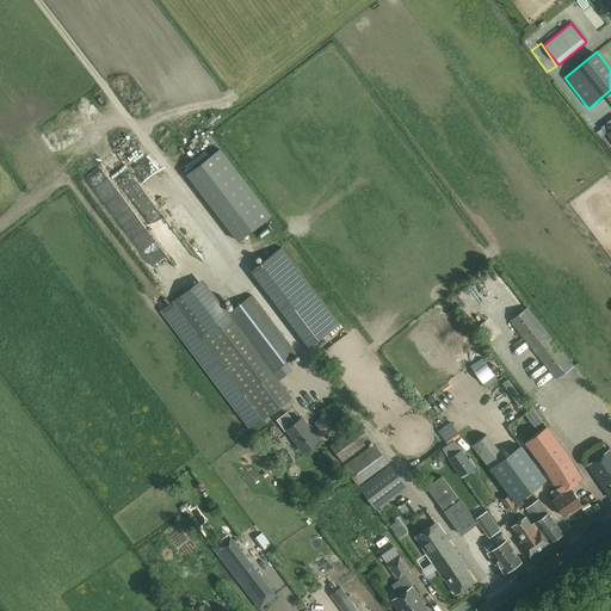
[(197,115),(192,119),(202,131),(207,128),(197,115)]
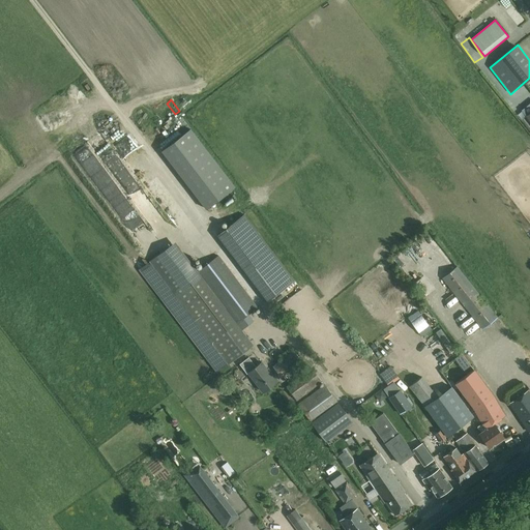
[(145,124),(151,131),(159,125),(154,117),(145,124)]
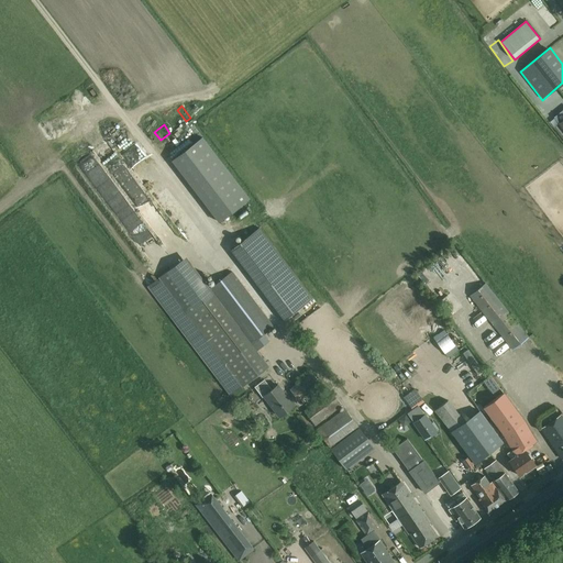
[(202,140),(174,162),(221,224),(250,202),(202,140)]
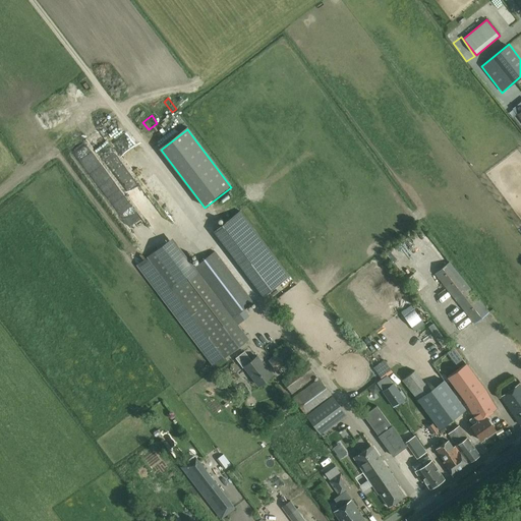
[(113,173),(119,170),(116,165),(110,168),(113,173)]
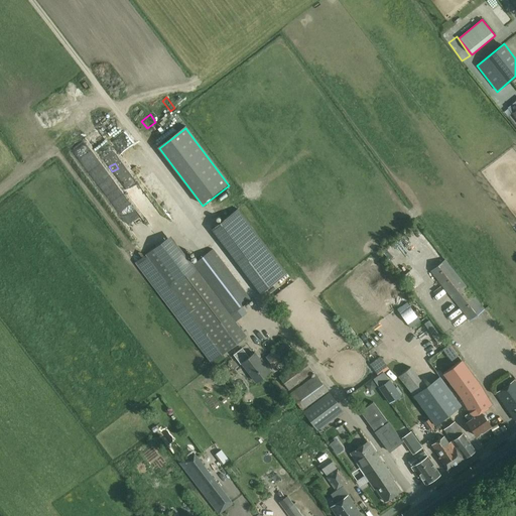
[(287,273),(238,209),(211,229),(260,293),(287,273)]
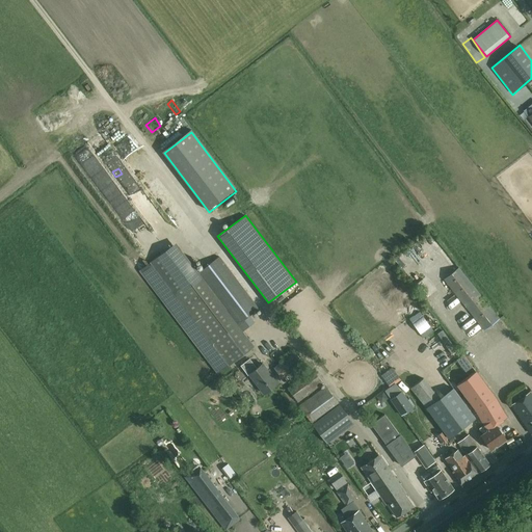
[(176,243),(139,270),(218,374),(255,346),(242,331),(249,325),(244,319),(259,309),(219,257),(198,272),(176,243)]
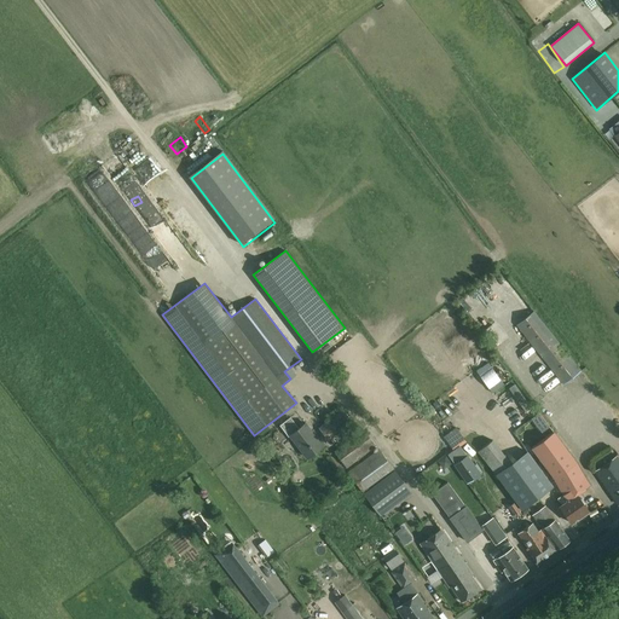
[(563,385),(582,370),(534,311),(516,325),(563,385)]
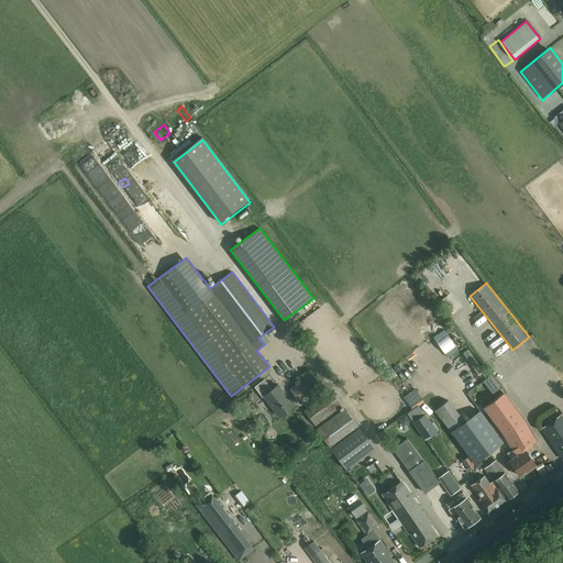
[(315,401),(319,398),(312,390),(321,384),(312,372),(289,388),(299,401),(309,394),(315,401)]
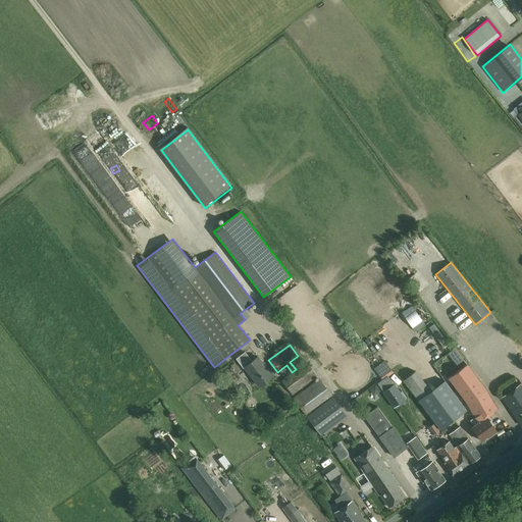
[(243,368),(245,367),(259,385),(274,375),(267,366),(266,367),(257,357),(252,361),(245,352),(236,359),(243,368)]
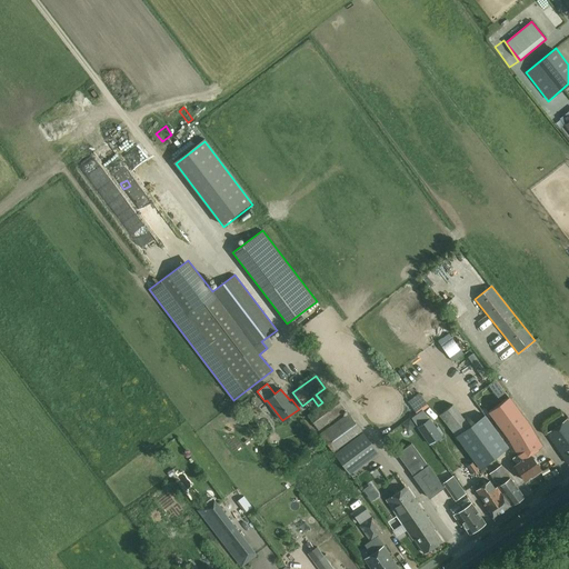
[(429,408),(419,393),(408,401),(416,413),(420,410),(422,412),(429,408)]
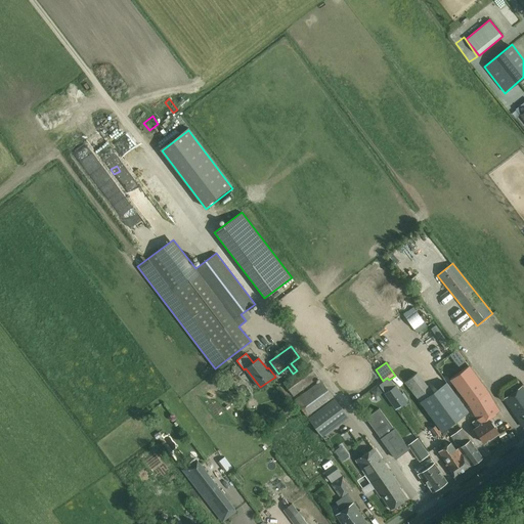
[(297,370),(293,374),(294,375),(282,383),(293,396),(318,378),(307,363),(297,370)]
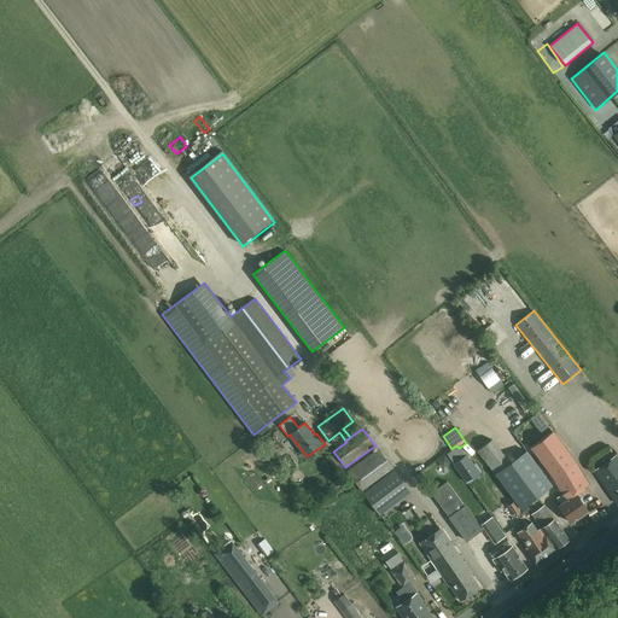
[(553,432),(530,448),(554,481),(563,494),(557,497),(561,505),(559,506),(571,523),(573,520),(573,519),(577,517),(578,518),(588,511),(576,494),(589,484),(576,462),(553,431),(553,432)]
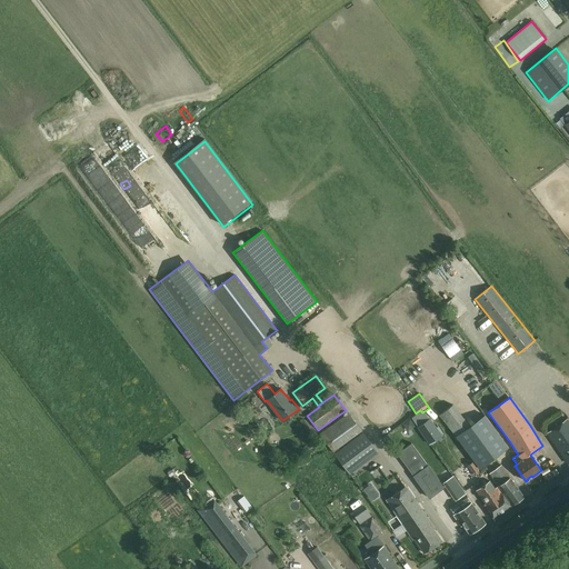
[(452,405),(439,415),(455,436),(470,426),(452,405)]
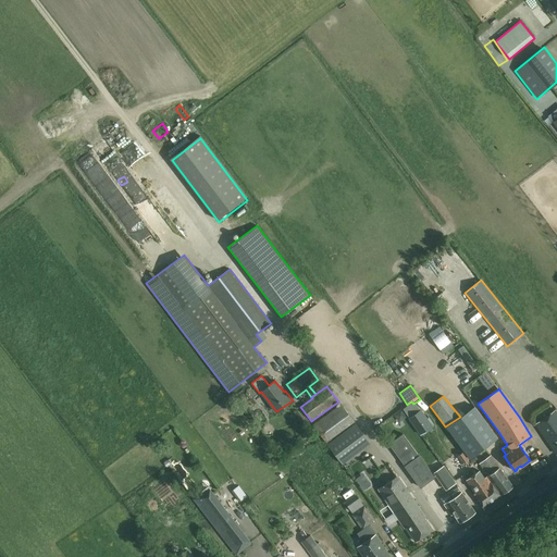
[(326,443),(355,422),(341,404),(312,424),(326,443)]
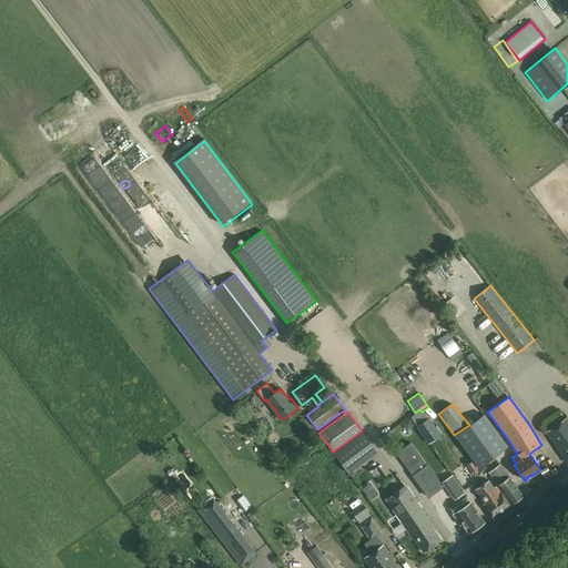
[(469,425),(454,435),(479,468),(508,447),(484,414),(469,425)]
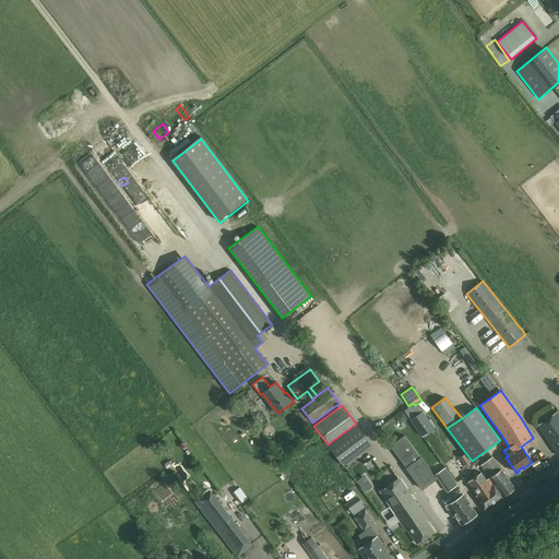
[(420,412),(409,419),(423,437),(433,429),(421,411),(420,412)]
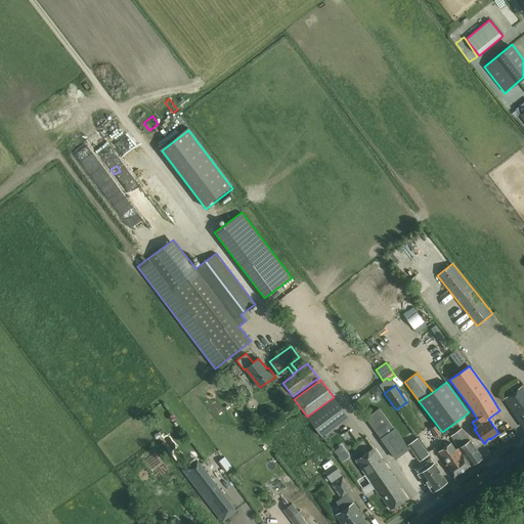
[(378,395),(382,392),(378,386),(370,390),(374,394),(378,395)]
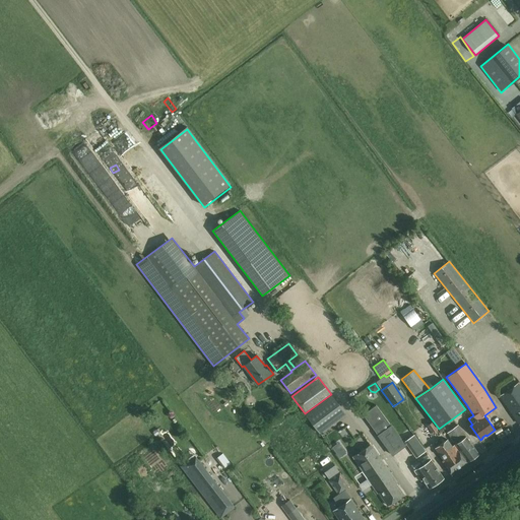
[(500,396),(519,424),(519,423),(519,385),(518,383),(500,396)]
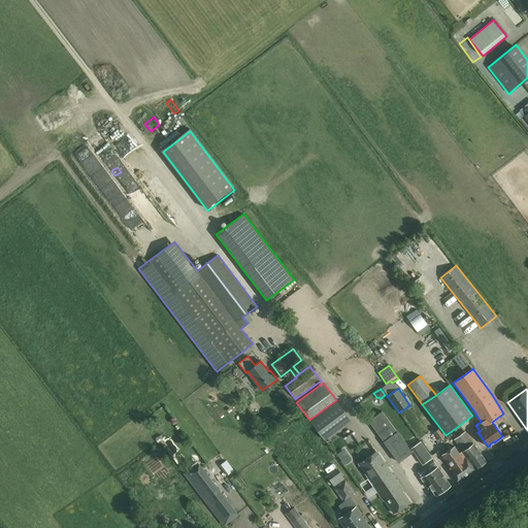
[(324,440),(352,420),(337,401),(310,421),(324,440)]
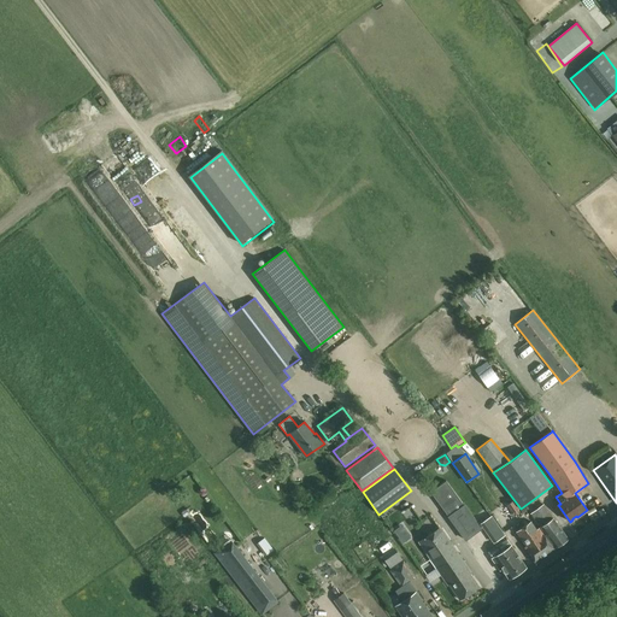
[(356,501),(364,497),(353,480),(345,486),(356,501)]
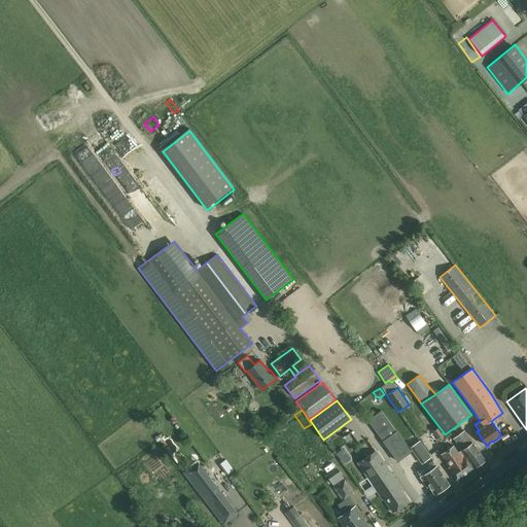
[(382,441),(397,462),(412,451),(381,411),(367,420),(383,441),(382,441)]
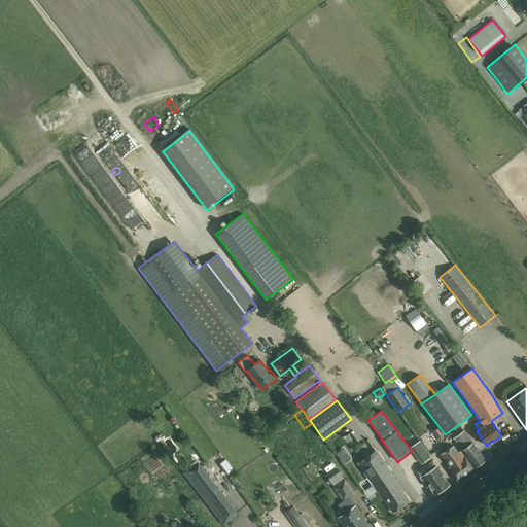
[(432,431),(437,440),(444,435),(438,427),(432,431)]
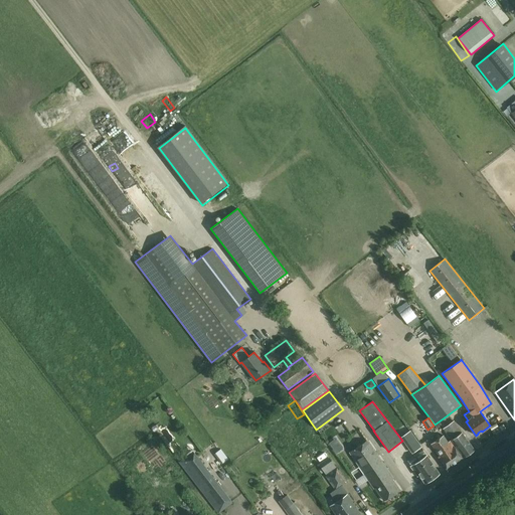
[(443,428),(452,440),(464,457),(474,450),(462,432),(454,420),(443,428)]
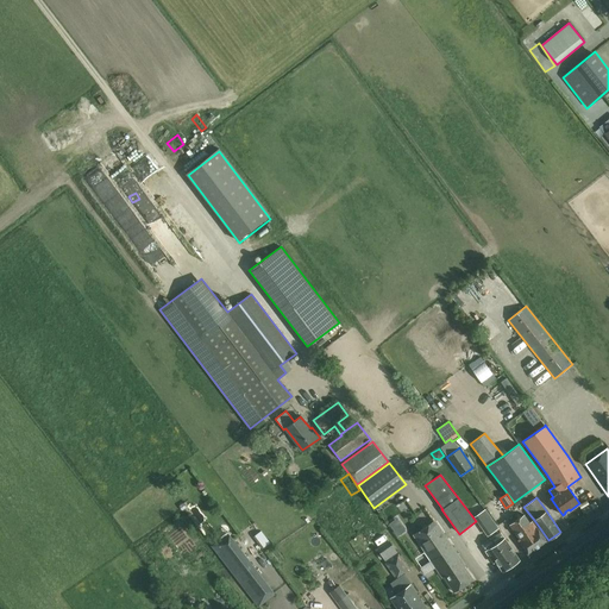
[(546,540),(532,521),(529,522),(523,515),(509,525),(520,539),(518,540),(527,553),(528,554),(547,540),(546,540)]
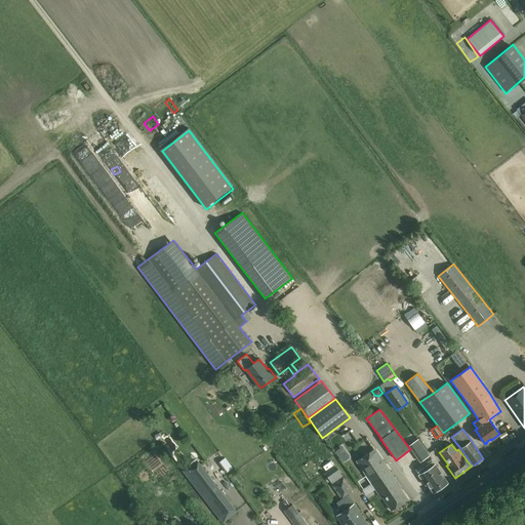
[(371,483),(390,471),(375,448),(356,461),(371,483)]
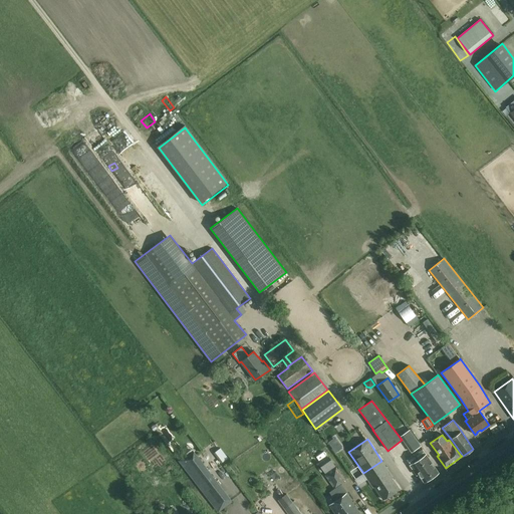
[(334,440),(329,443),(332,449),(338,447),(334,440)]
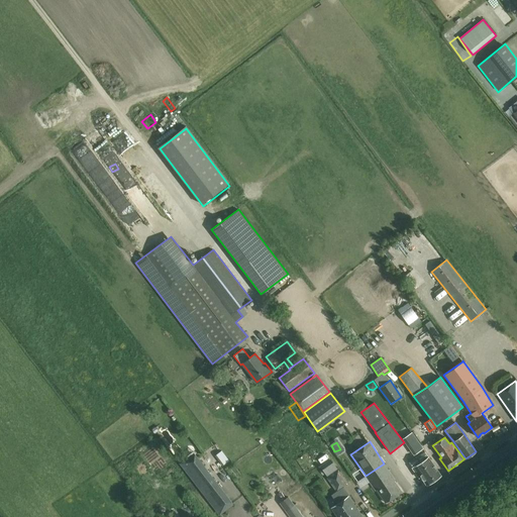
[(418,442),(409,448),(414,454),(423,448),(418,442)]
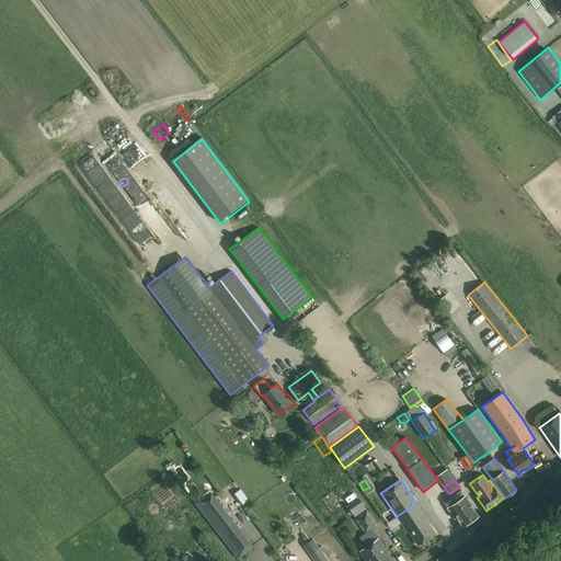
[(238,560),(253,548),(210,493),(195,505),(238,560)]
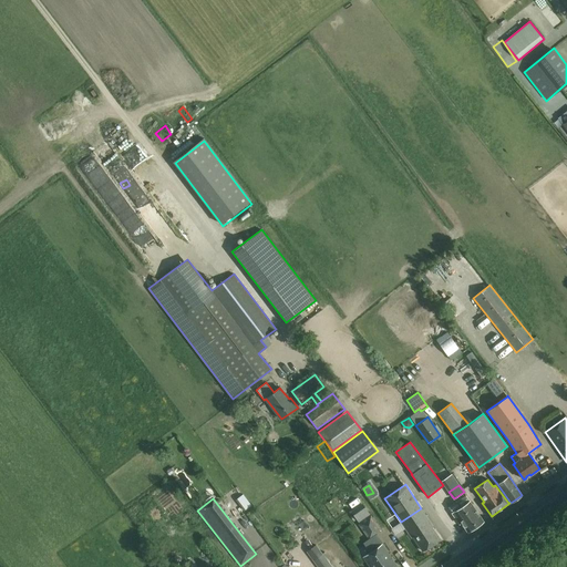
[(467,532),(484,521),(470,501),(452,513),(460,524),(462,523),(467,532)]
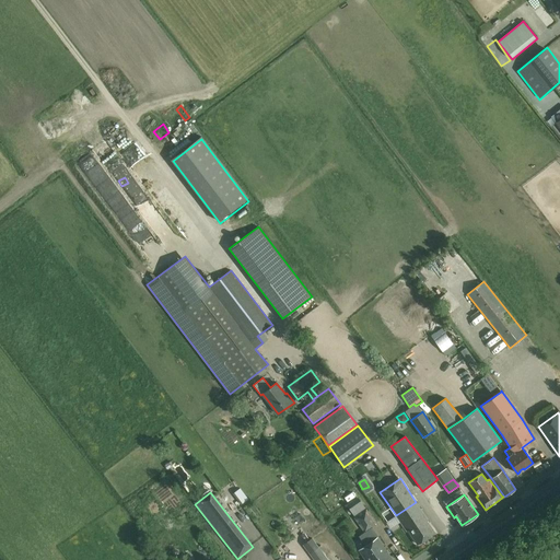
[(358,497),(347,504),(354,516),(353,516),(364,533),(376,524),(358,497)]
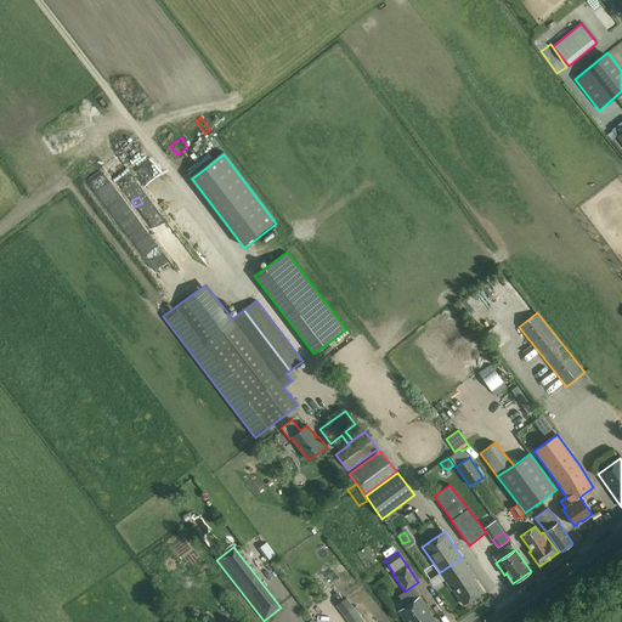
[(462,558),(440,572),(451,589),(453,588),(464,605),(482,592),(474,578),(476,577),(462,558)]
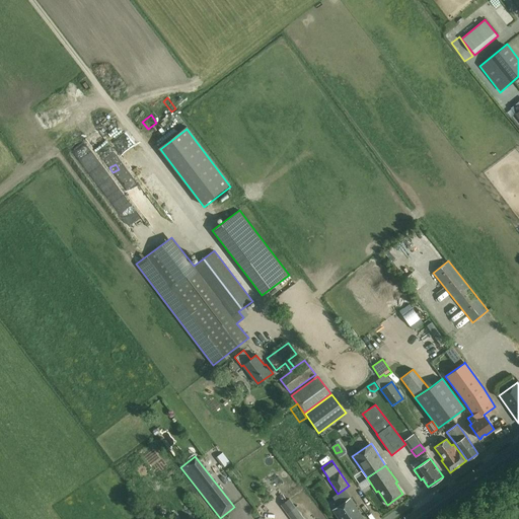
[(304,518),(289,499),(281,505),(290,518),(304,518)]
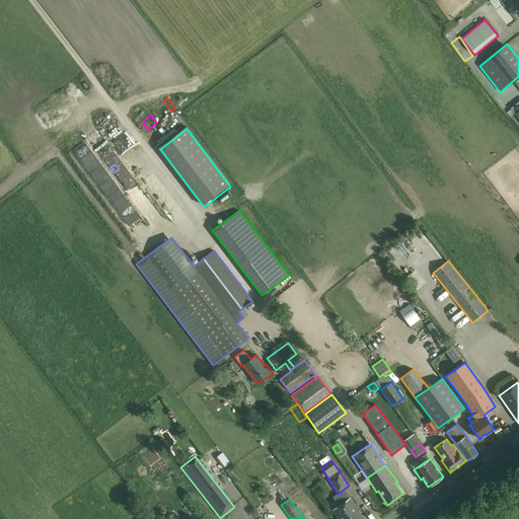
[(339,518),(362,518),(363,518),(350,499),(334,510),(339,518)]
